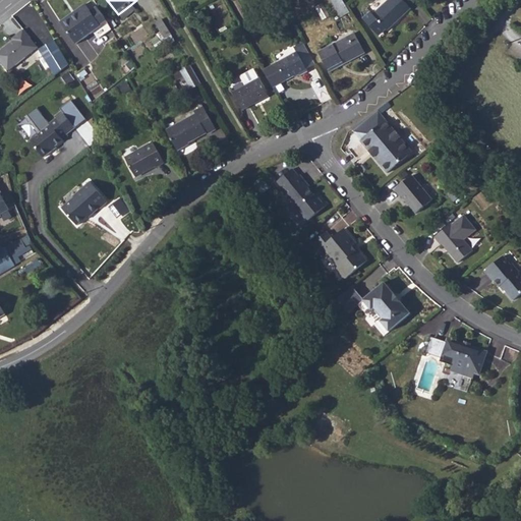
[(344,0),(334,0),(342,13),(349,9),(344,0)]
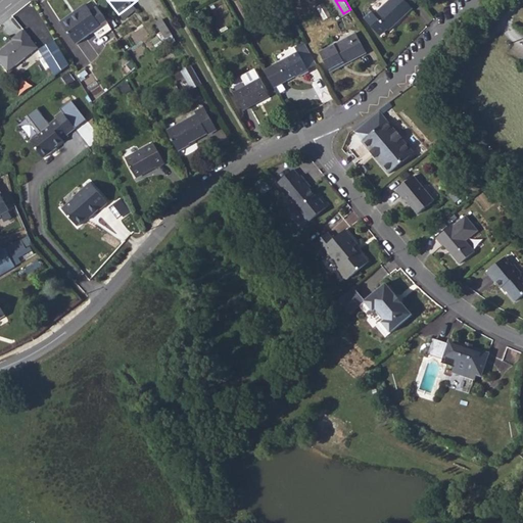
[(416,8),(409,0),(391,0),(378,11),(376,8),(368,15),(381,32),(388,26),(390,29),(416,8)]
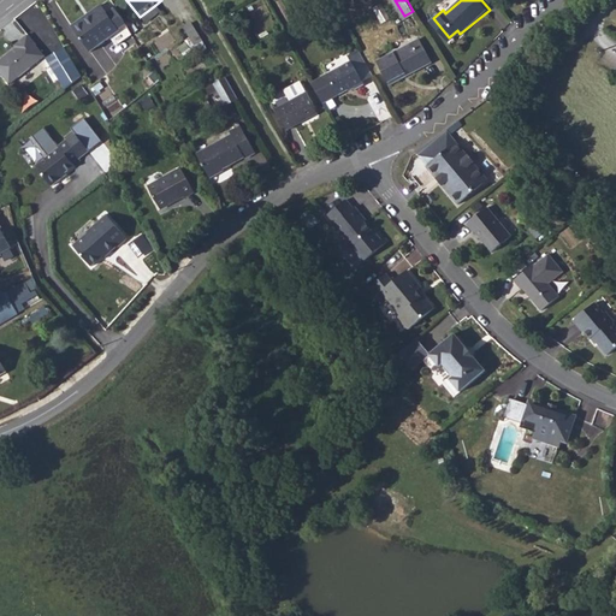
[(128,28),(118,11),(111,16),(105,6),(73,24),(89,52),(120,34),(120,33),(128,28)]
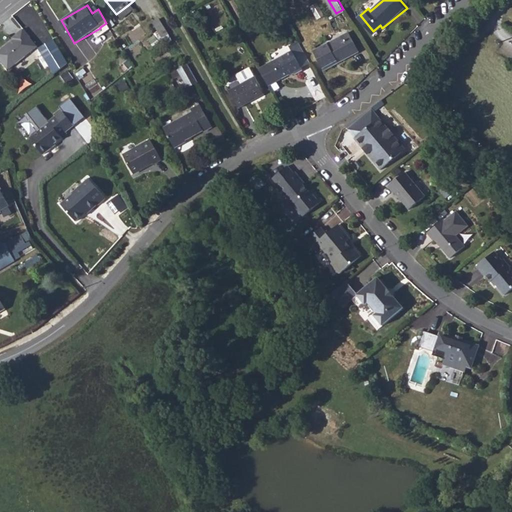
[(128,5),(116,14),(121,20),(133,11),(128,5)]
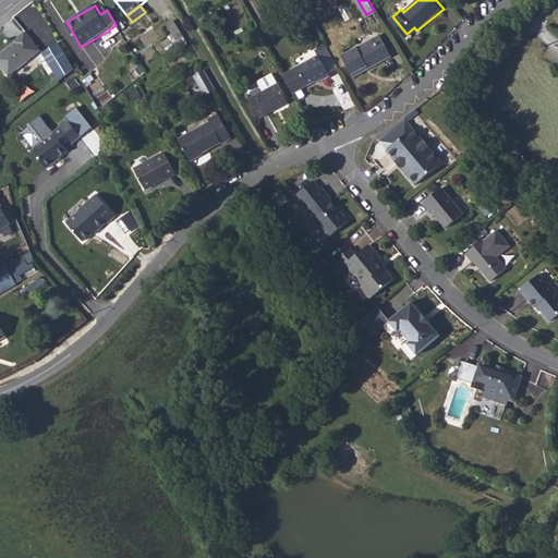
[(186,37),(177,21),(169,26),(178,41),(186,37)]
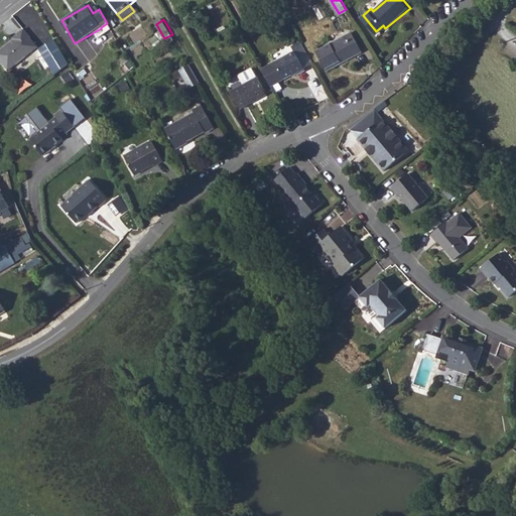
[(38,47),(24,30),(17,35),(19,37),(0,52),(0,58),(10,72),(38,47)]
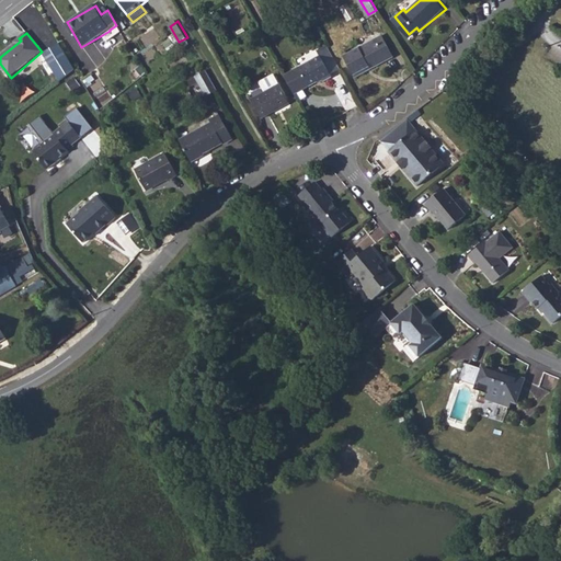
[(392,52),(381,33),(345,54),(356,70),(370,61),(371,64),(392,52)]
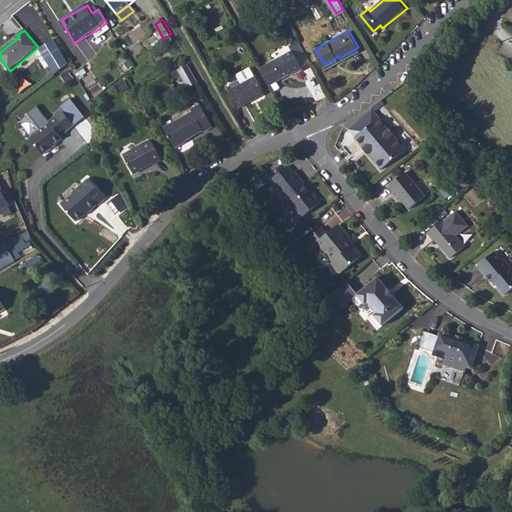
[(68,63),(52,38),(38,47),(53,74),(68,63)]
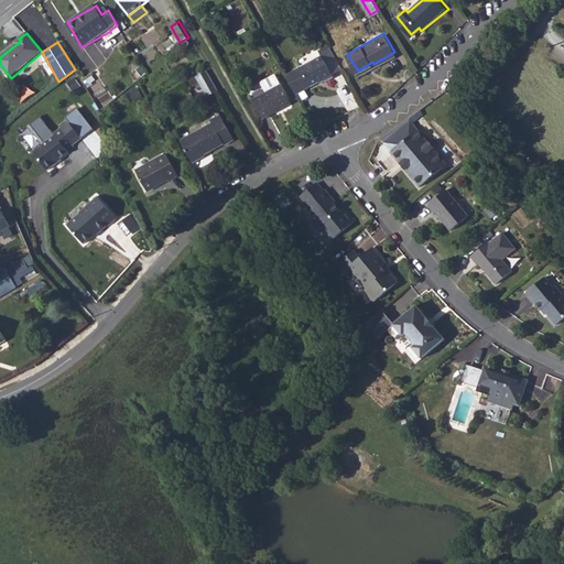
[(343,69),(327,43),(320,47),(322,52),(300,65),(311,84),(323,77),(325,79),(343,69)]
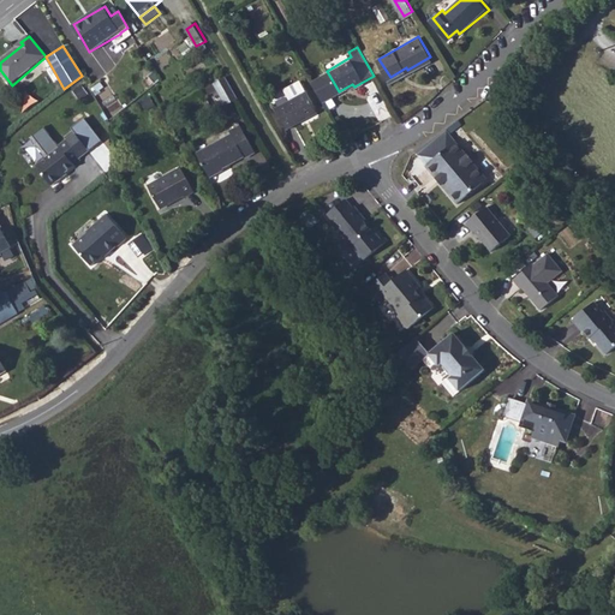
[(339,91),(327,71),(311,81),(323,101),(339,91)]
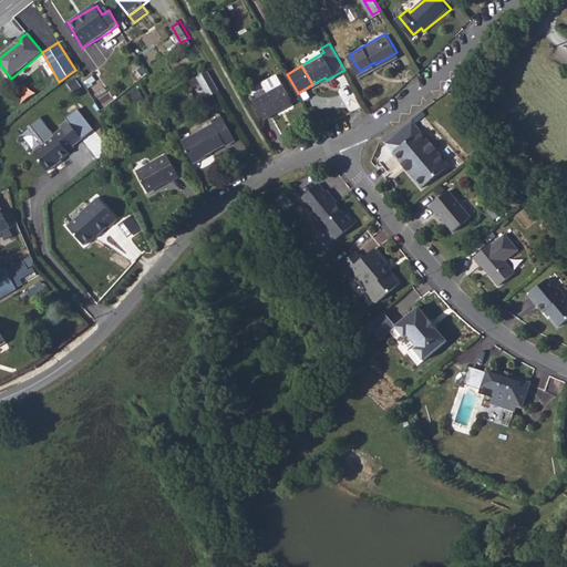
[(220,94),(208,73),(197,80),(209,100),(220,94)]
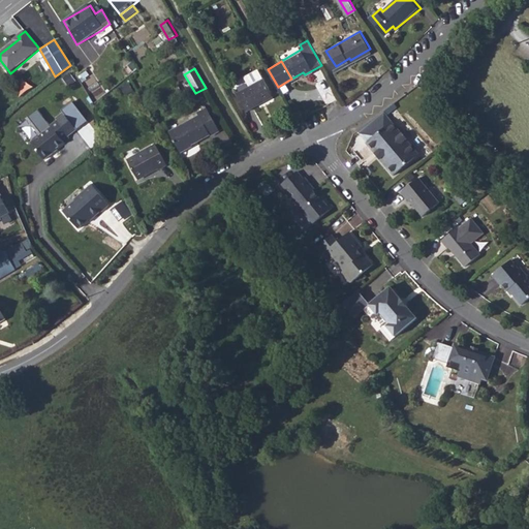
[(271,95),(257,71),(244,79),(247,85),(235,92),(244,110),(271,95)]
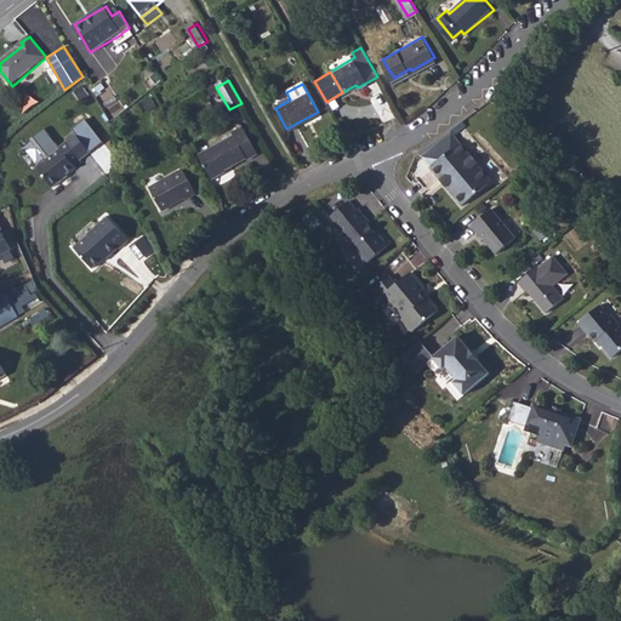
[(84,120),(66,137),(68,140),(81,158),(102,142),(84,120)]
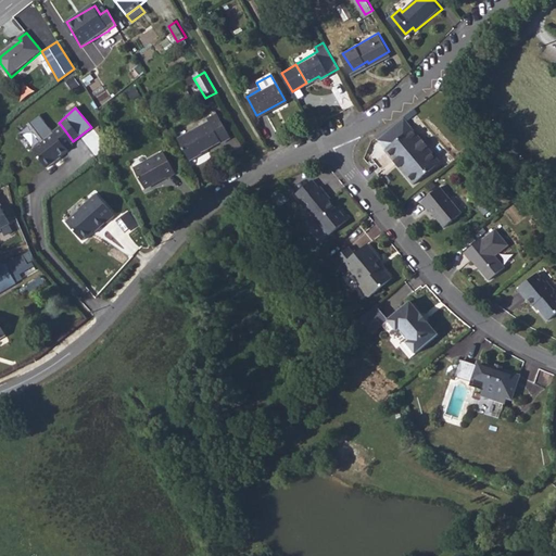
[(73,141),(61,125),(53,130),(40,114),(28,123),(42,141),(33,149),(48,167),(61,156),(60,155),(67,149),(66,147),(73,141)]
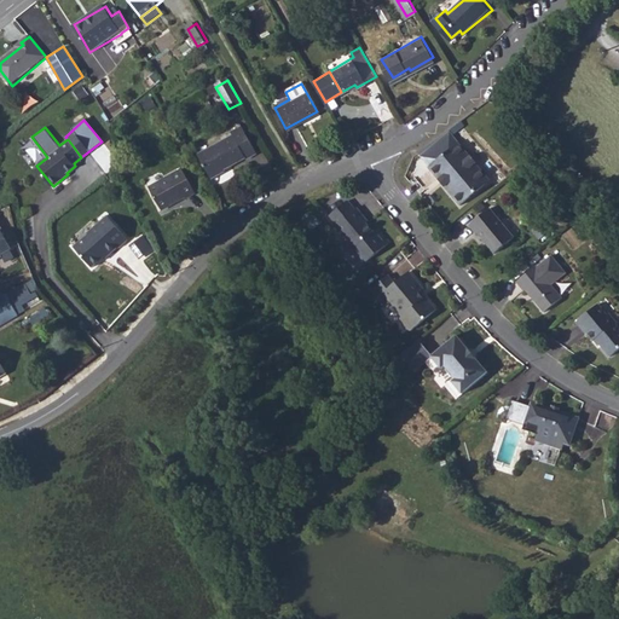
[(256,157),(242,132),(231,137),(233,142),(201,158),(214,183),(225,177),(224,172),(246,161),(247,163),(256,157)]
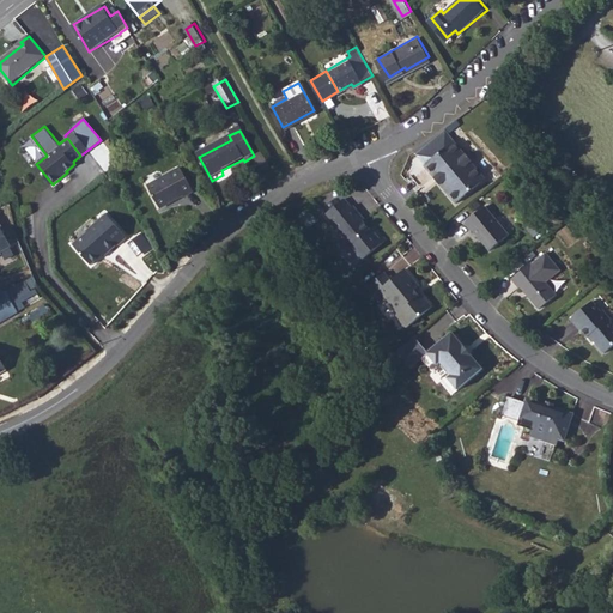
[(490,178),(459,140),(429,165),(460,204),(490,178)]
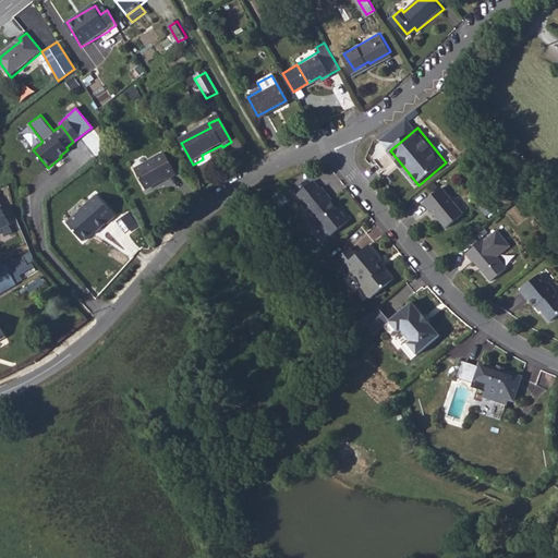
[(177,176),(164,153),(134,169),(145,190),(165,179),(167,181),(177,176)]
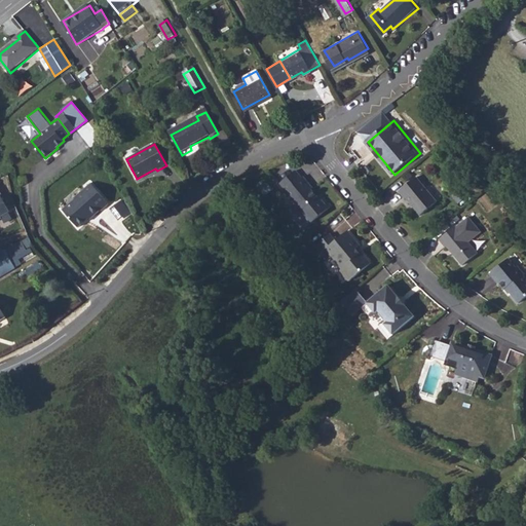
[(302,180),(297,173),(283,184),(289,193),(287,194),(294,202),(295,209),(300,213),(305,212),(320,200),(310,188),(309,185),(306,179),(302,180)]
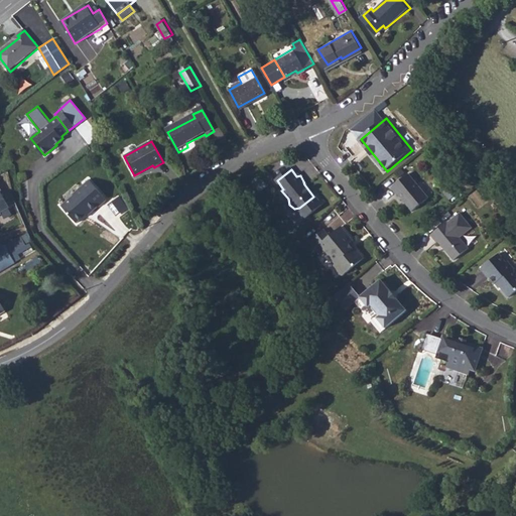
[(430,200),(410,175),(394,188),(414,213),(430,200)]
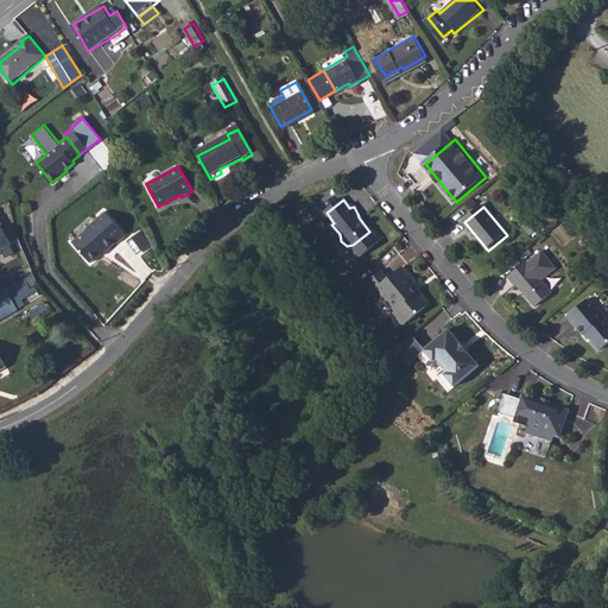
[(126,234),(107,211),(87,228),(88,230),(74,242),(90,261),(112,244),(114,245),(126,234)]
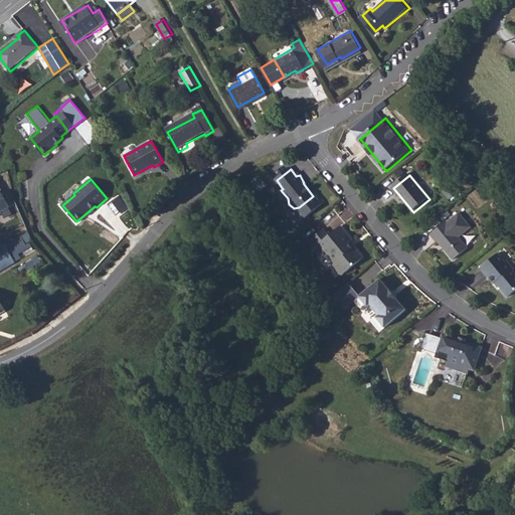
[(12,214),(0,192),(0,214),(1,214),(4,219),(12,214)]
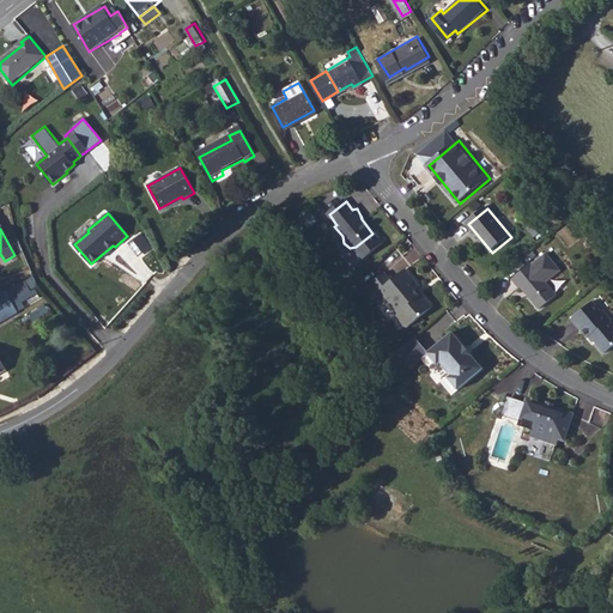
[(562,269),(547,252),(533,263),(532,262),(513,278),(521,287),(522,286),(540,308),(558,293),(547,281),(562,269)]
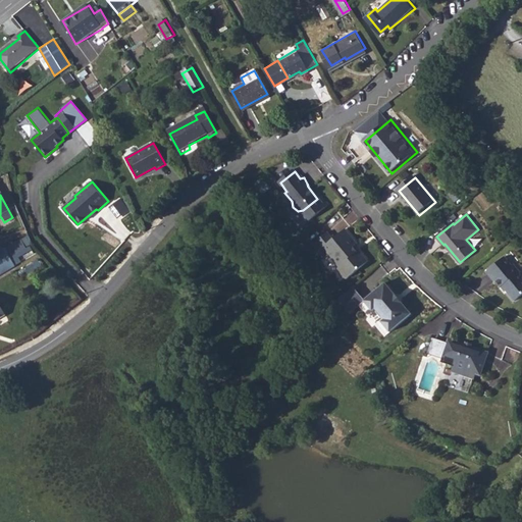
[(330,256),(343,270),(346,268),(354,277),(371,263),(362,254),(361,255),(355,248),(359,245),(348,231),(335,242),(330,235),(316,247),(326,260),(330,256)]
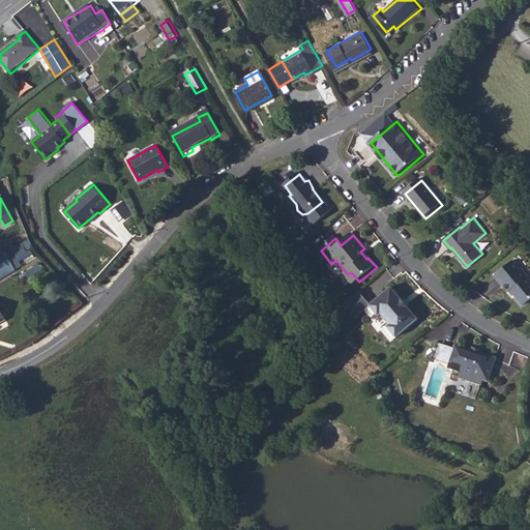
[(8,267),(27,257),(22,247),(3,259),(8,267)]
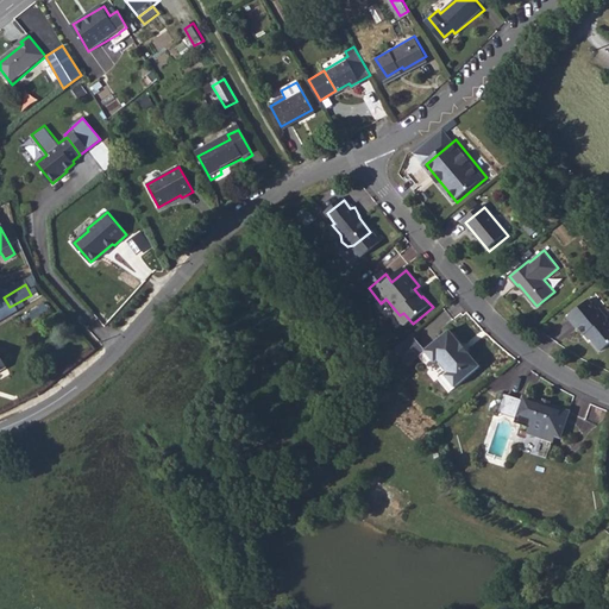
[(37,305),(31,295),(10,307),(16,318),(37,305)]
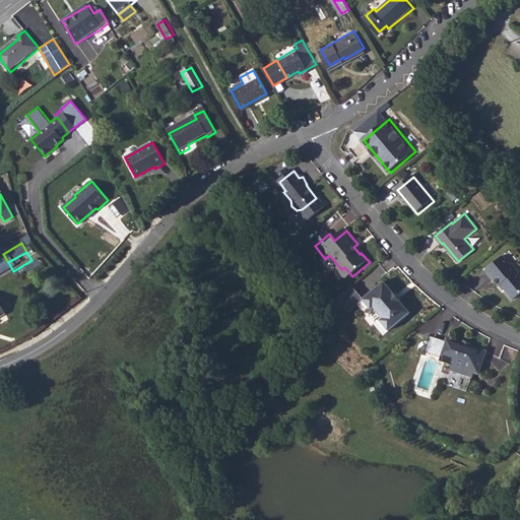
[(511,262),(504,254),(485,269),(499,284),(501,282),(514,298),(519,291),(519,274),(518,272),(519,270),(519,268),(513,261),(511,262)]
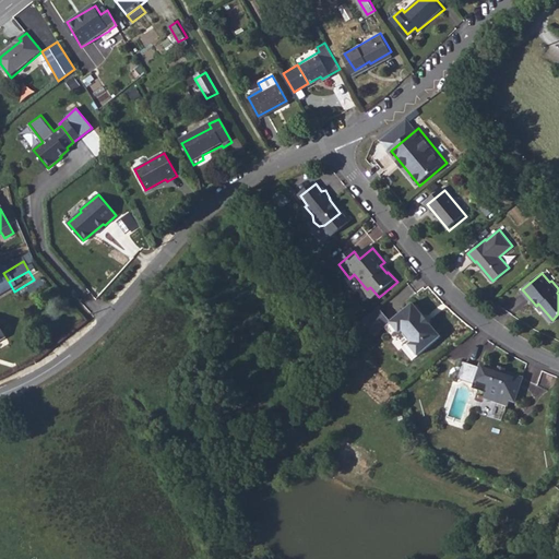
[(370,287),(367,289),(364,293),(372,302),(379,297),(370,287)]
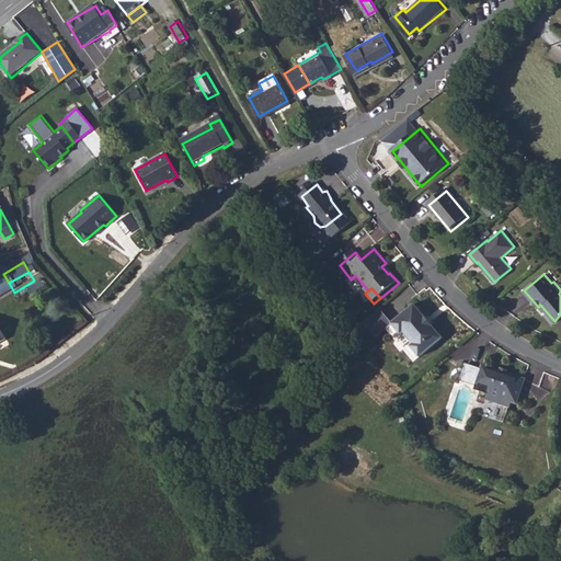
[(444,334),(415,300),(392,320),(397,325),(401,331),(404,328),(415,341),(412,343),(422,354),(444,334)]
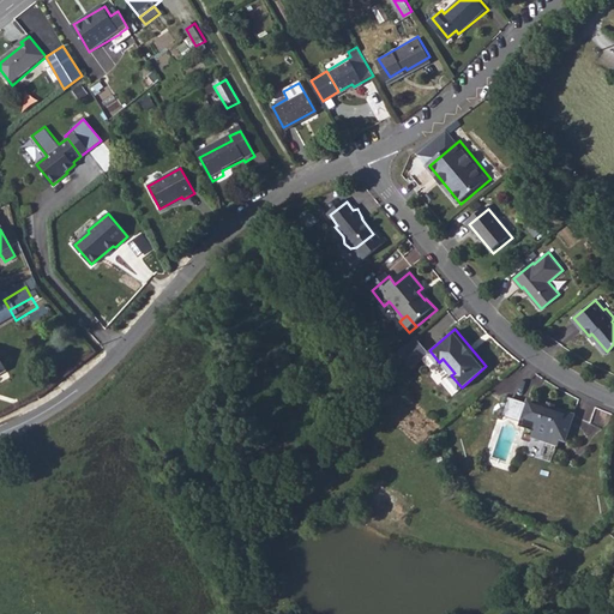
[(429,350),(421,341),(403,356),(414,369),(426,360),(427,362),(434,356),(429,350)]
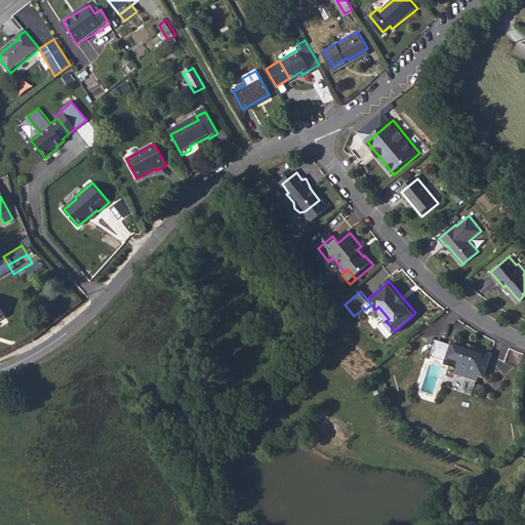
[(0,298),(0,323),(10,318),(0,298)]
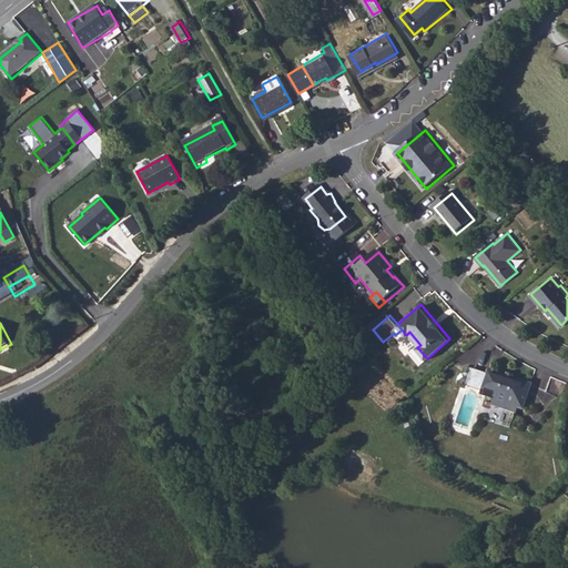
[(523,408),(528,393),(520,389),(524,382),(513,378),(510,374),(506,376),(489,369),(487,374),(472,368),(472,366),(468,365),(464,367),(463,372),(466,373),(464,378),(463,377),(459,387),(462,387),(467,384),(483,389),(486,395),(494,398),(493,404),(496,405),(496,404),(501,406),(500,408),(507,411),(508,407),(513,409),(513,411),(516,412),(518,406),(523,408)]
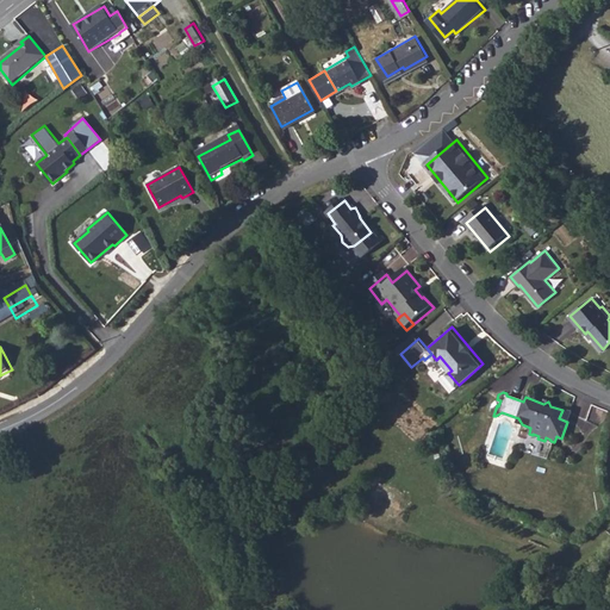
[(559,418),(567,422),(571,412),(562,410),(559,418)]
